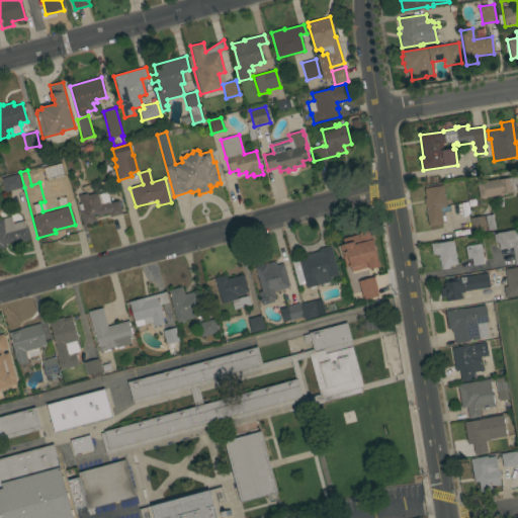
[(0,179),(17,174),(21,188),(4,193),(0,179)]
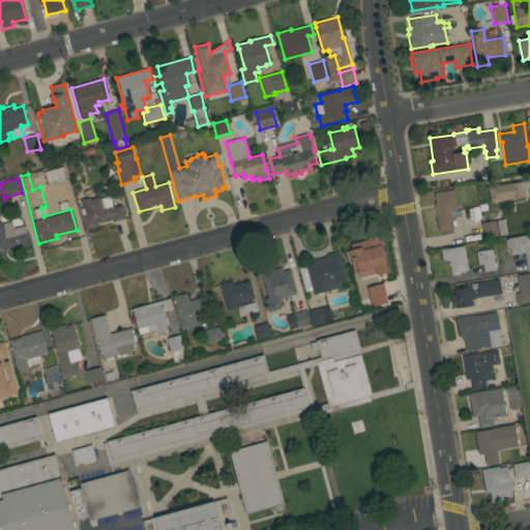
[(529,188),(526,189),(527,196),(524,197),(525,197),(510,199),(510,200),(490,203),(488,187),(529,180),(529,188)]
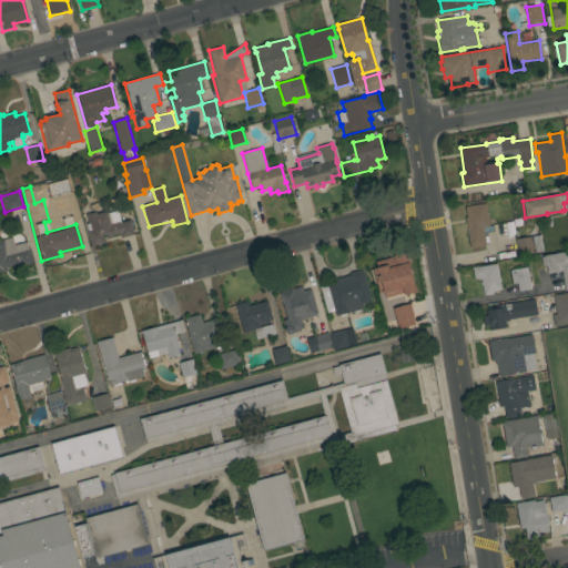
[(483,229),(486,245),(469,249),(465,217),(467,217),(465,206),(486,203),(489,226),(483,229)]
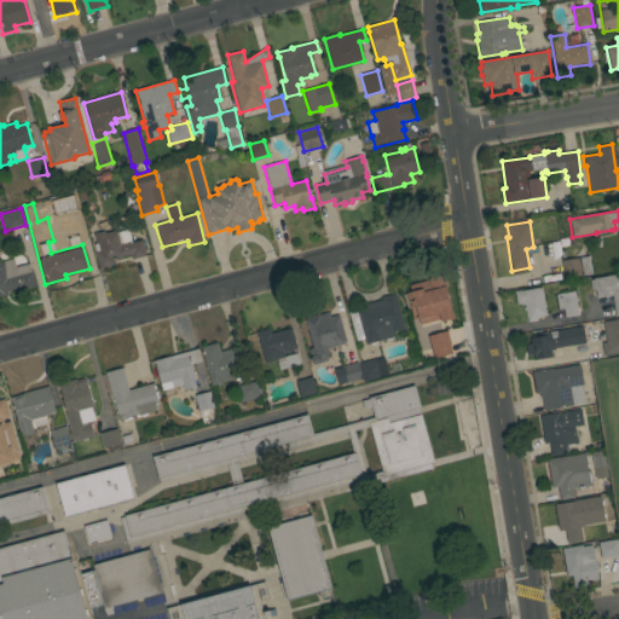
[(116,231),(116,232),(128,230),(132,243),(142,241),(146,256),(132,260),(131,255),(114,259),(115,265),(99,268),(93,246),(96,244),(93,233),(103,231),(104,233),(116,231)]
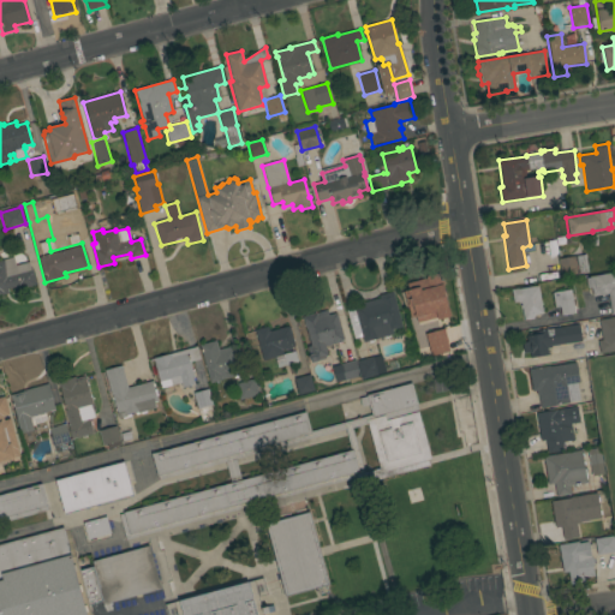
[(585,255),(587,273),(561,278),(557,260),(585,255)]
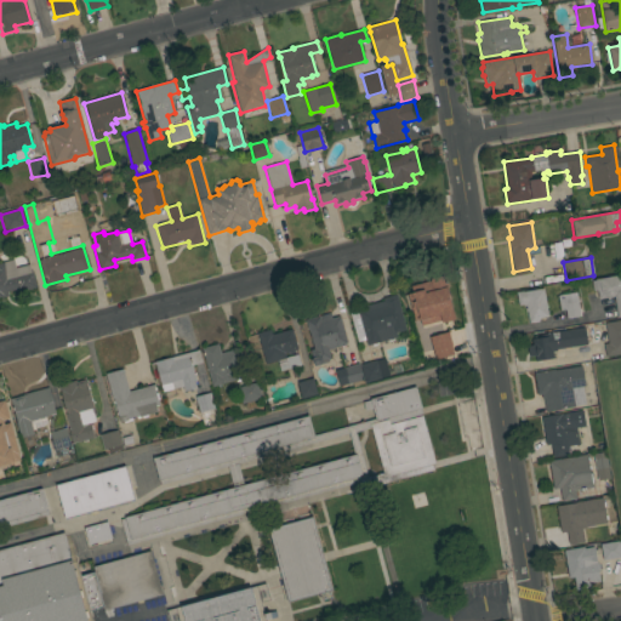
[(0,263),(13,260),(16,268),(29,265),(30,272),(32,271),(36,288),(20,292),(18,289),(7,292),(9,296),(1,298),(1,297),(0,297),(0,263)]
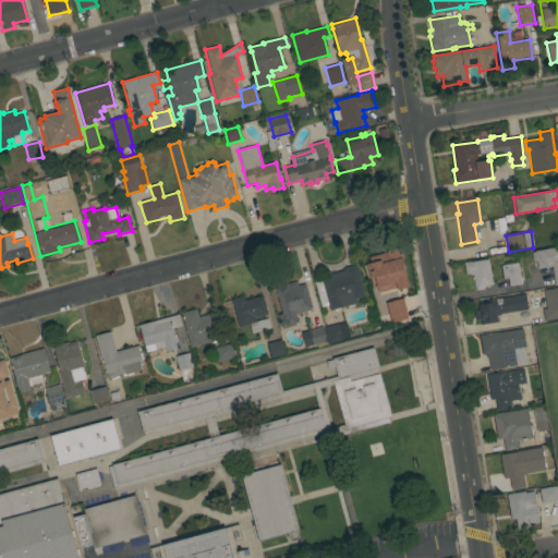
[(557,284),(555,286),(552,267),(548,267),(548,269),(545,269),(545,268),(537,269),(536,261),(533,262),(531,253),(535,252),(557,246),(557,284)]
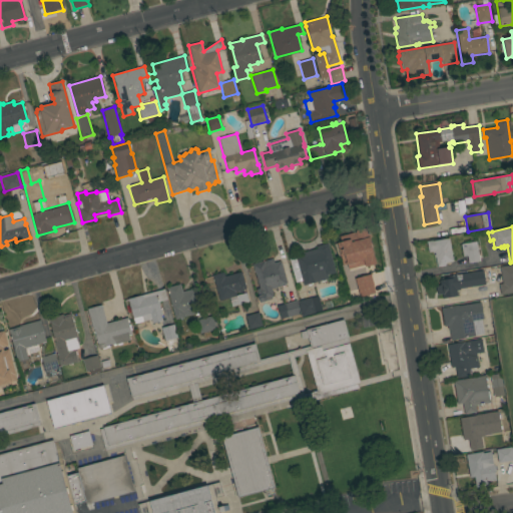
[(376,261),(365,264),(363,255),(349,260),(350,263),(341,266),(341,263),(339,263),(333,241),(345,238),(346,242),(358,238),(357,235),(371,231),(376,261)]
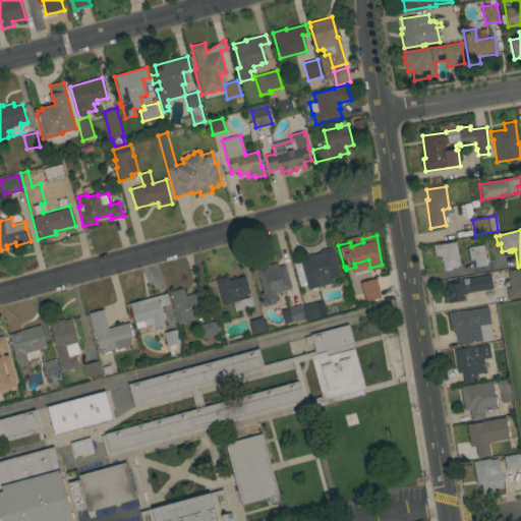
[(452,268),(452,269),(452,270),(444,272),(441,256),(439,257),(439,255),(435,256),(432,245),(439,244),(439,245),(456,242),(460,266),(452,268)]
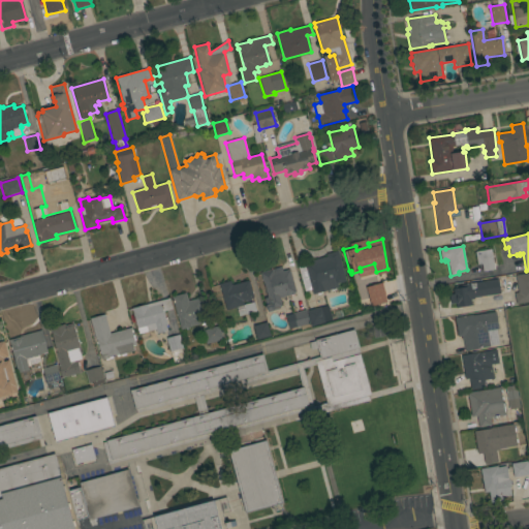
[(494,270),(483,272),(480,265),(476,265),(474,252),(491,249),(494,270)]
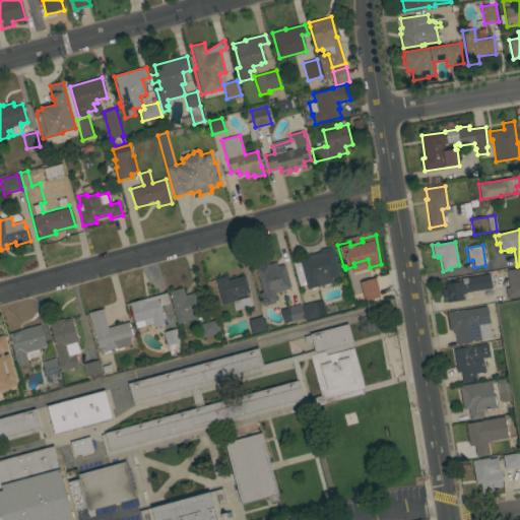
[(308,289),(299,258),(321,252),(320,250),(331,247),(340,276),(331,278),(332,282),(308,289)]
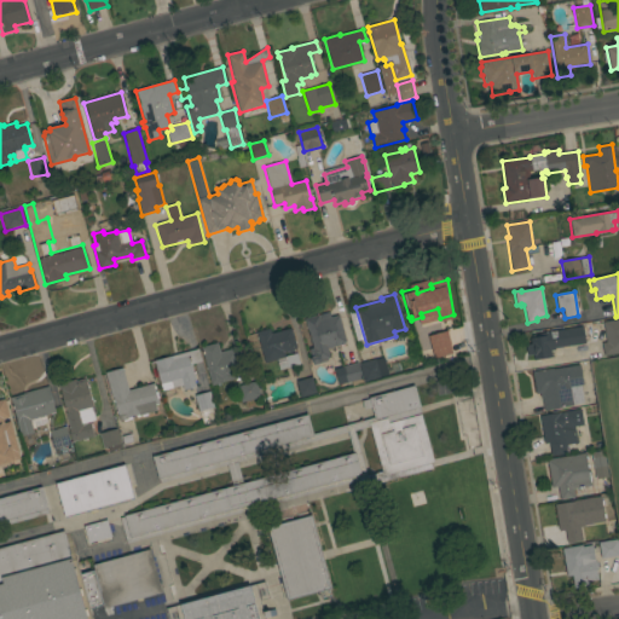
[(305,318),(329,312),(330,317),(339,316),(346,342),(343,342),(345,345),(327,348),(329,358),(328,358),(328,362),(313,365),(312,364),(311,363),(311,359),(311,358),(308,350),(312,348),(305,318)]
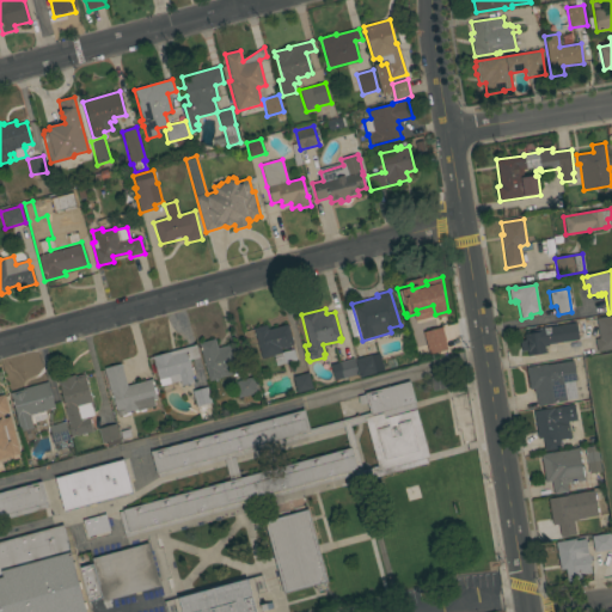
[(611,348),(597,352),(594,340),(599,338),(595,318),(611,314),(611,348)]
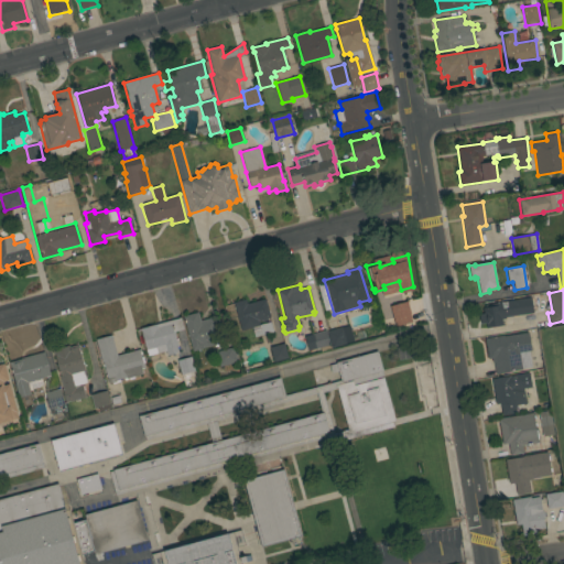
[(531,297),(533,313),(505,317),(506,318),(501,320),(502,326),(486,328),(486,324),(480,324),(478,314),(484,314),(483,308),(485,307),(485,305),(531,297)]
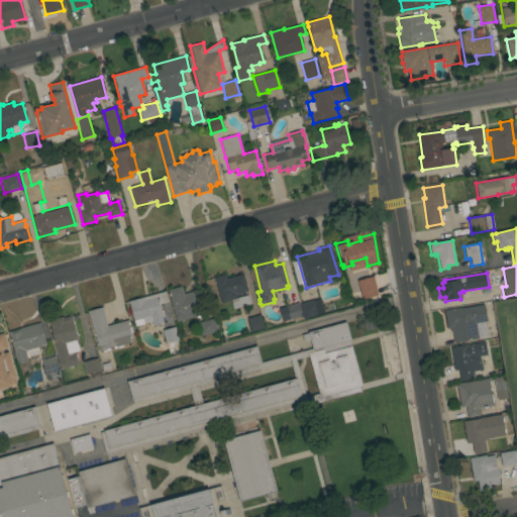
[(244,292),(245,294),(239,296),(239,293),(236,294),(237,298),(247,295),(250,305),(233,309),(230,301),(221,303),(214,278),(224,275),(225,279),(243,274),(247,291),(244,292)]
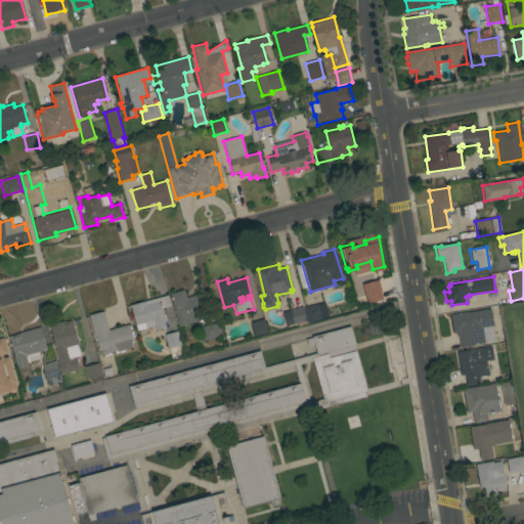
[(384,287),(388,302),(365,308),(361,293),(384,287)]
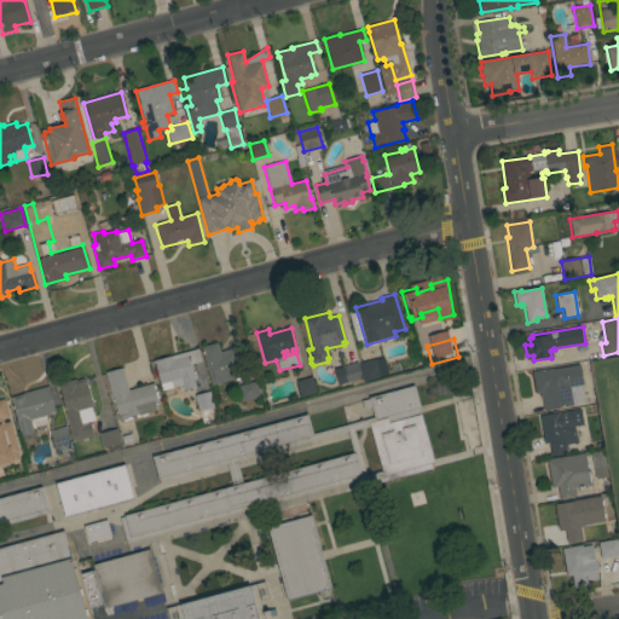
[(201,347),(217,343),(219,352),(232,348),(239,377),(212,386),(201,347)]
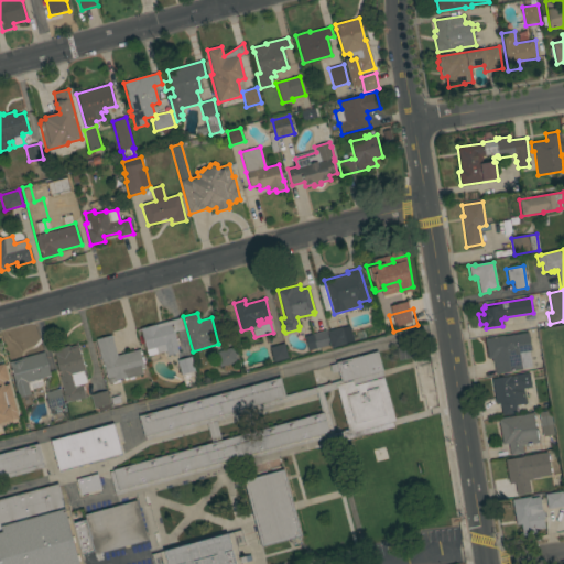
[(181,318),(184,329),(174,333),(177,346),(176,347),(179,355),(173,356),(173,354),(167,355),(166,351),(147,356),(140,329),(181,318)]
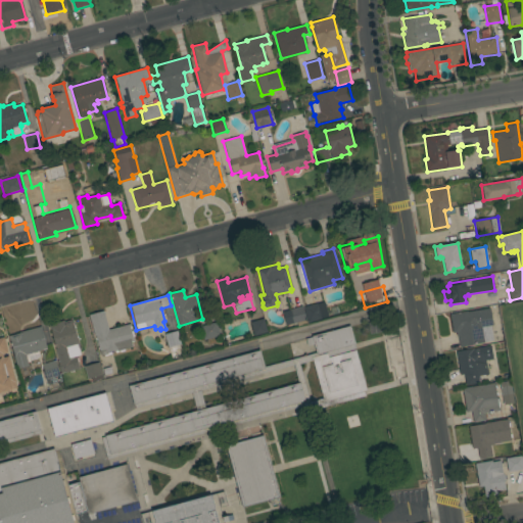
[(302,307),(324,301),(328,317),(307,323),(302,307)]
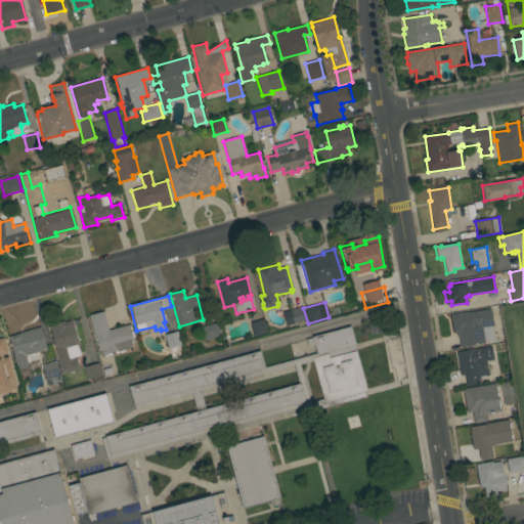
[(302,307),(306,320),(293,324),(293,323),(287,325),(284,313),(290,311),(289,310),(302,307)]
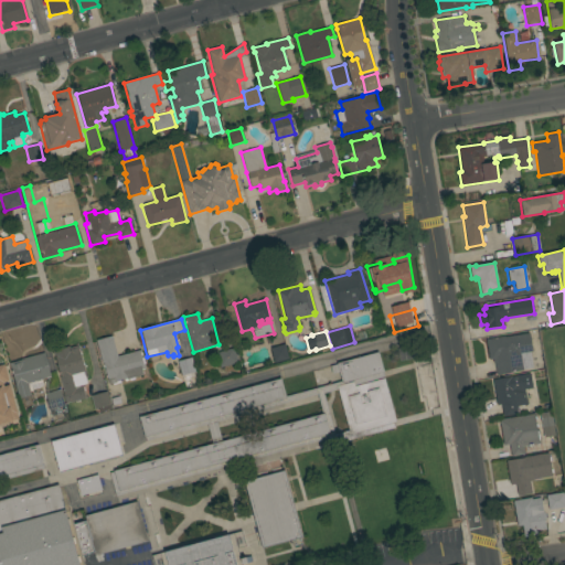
[(532,352),(530,352),(532,369),(522,370),(523,371),(497,375),(494,363),(493,363),(492,359),(489,360),(486,339),(504,337),(529,333),(532,352)]
